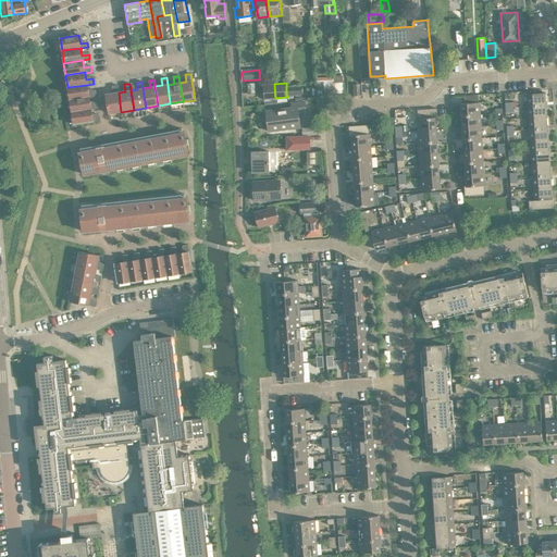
[(275,98),(274,84),(263,85),(264,99),(275,98)]
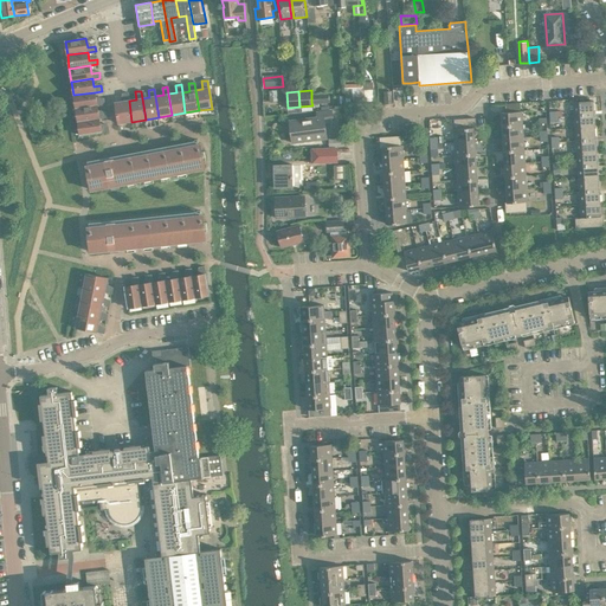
[(96,100),(95,92),(73,95),(76,109),(96,105),(97,105),(104,104),(103,98),(96,100)]
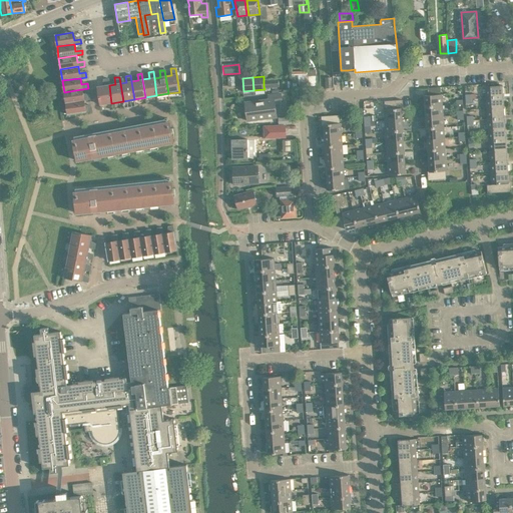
[(270,90),(270,86),(279,85),(279,78),(264,79),(264,86),(265,86),(265,90),(270,90)]
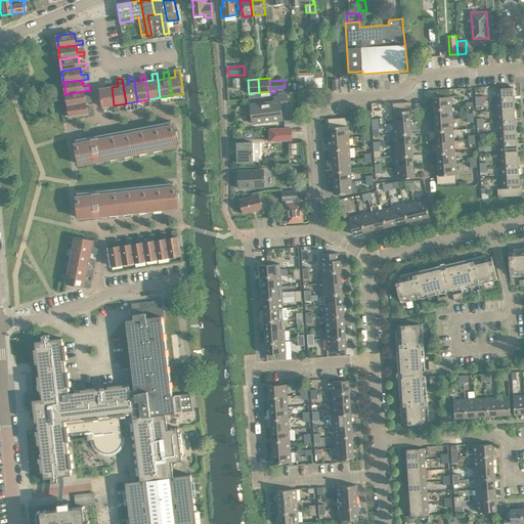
[(104,81),(105,88),(99,89),(101,106),(114,105),(112,87),(111,87),(110,81),(104,81)]
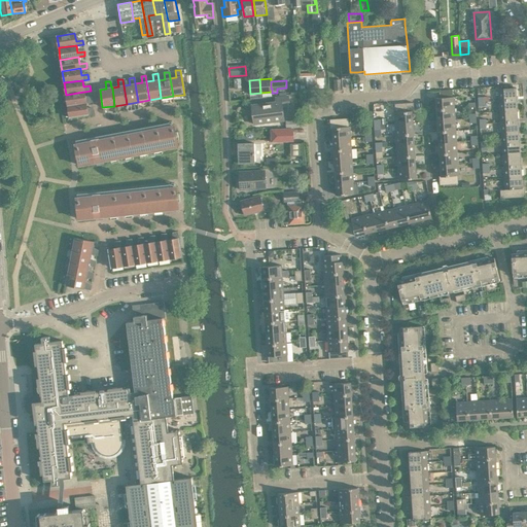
[(516,88),(498,89),(499,100),(517,99),(516,88)]
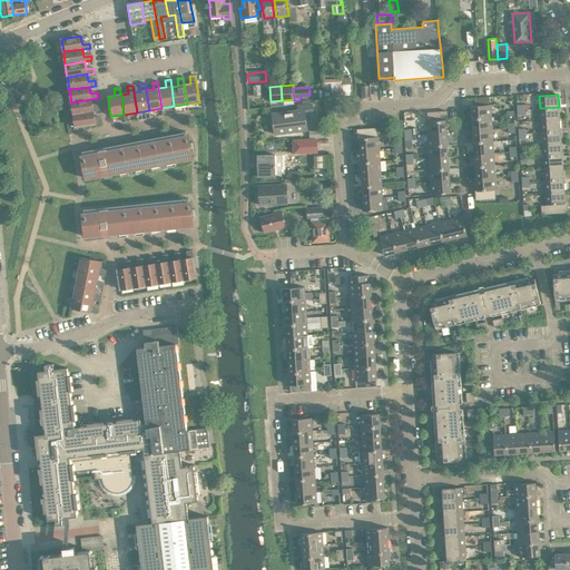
[(92,107),(91,99),(90,99),(71,102),(74,115),(92,111),(100,110),(99,106),(92,107)]
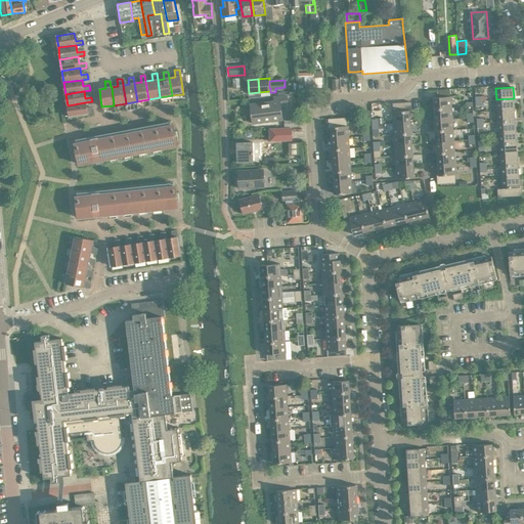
[(274,101),(250,104),(253,123),(282,119),(279,102),(288,101),(287,95),(273,97),(274,101)]
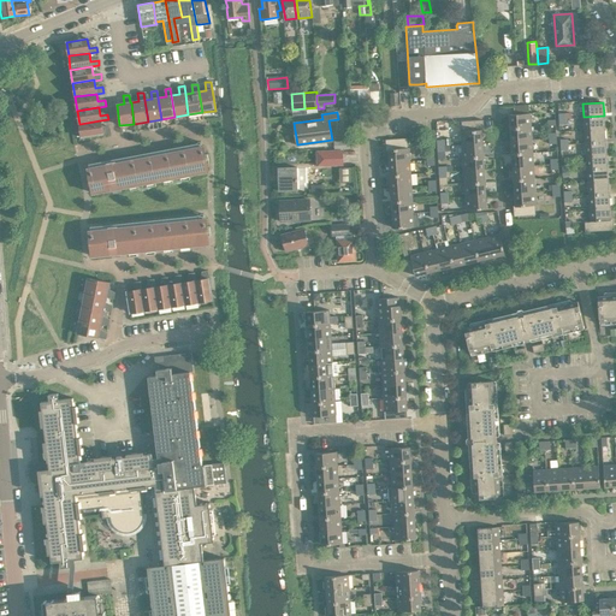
[(510,128),(531,126),(531,113),(509,114),(510,128)]
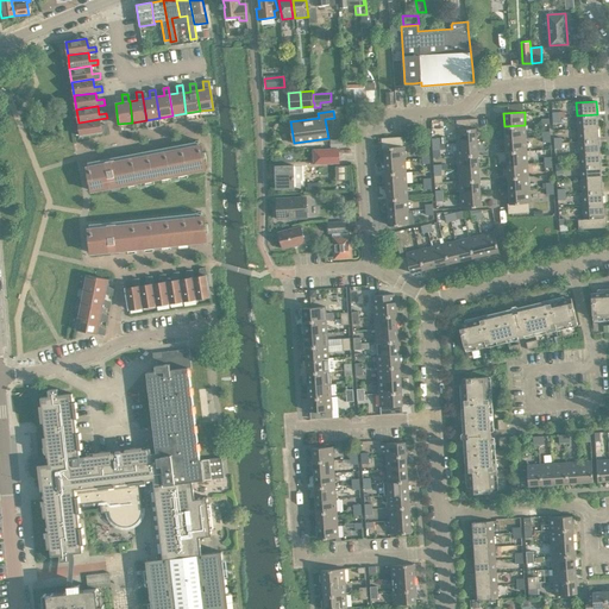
[(577,115),(577,117),(578,129),(598,127),(597,114),(577,115)]
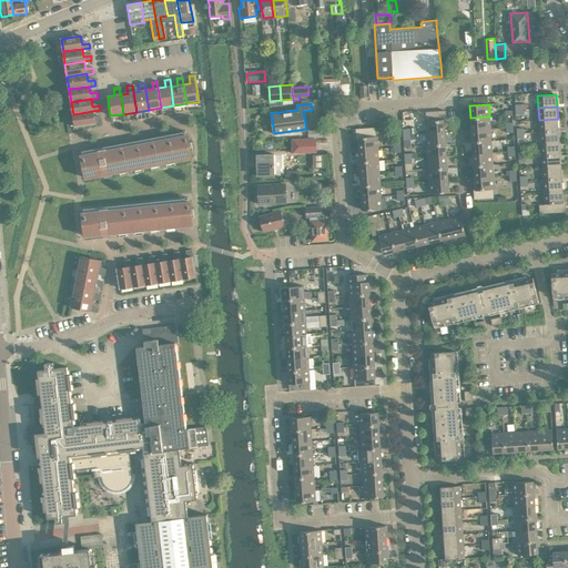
[(426,133),(445,132),(444,117),(446,117),(445,110),(426,111),(427,121),(425,121),(426,133)]
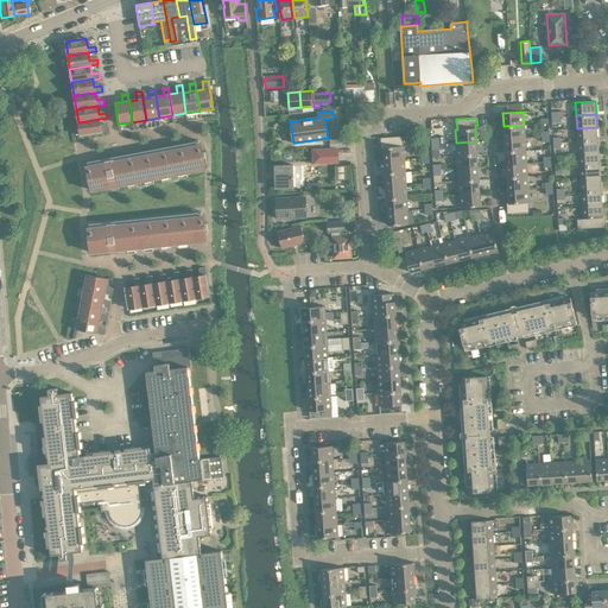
[(100,127),(99,119),(78,122),(80,135),(108,132),(108,126),(100,127)]
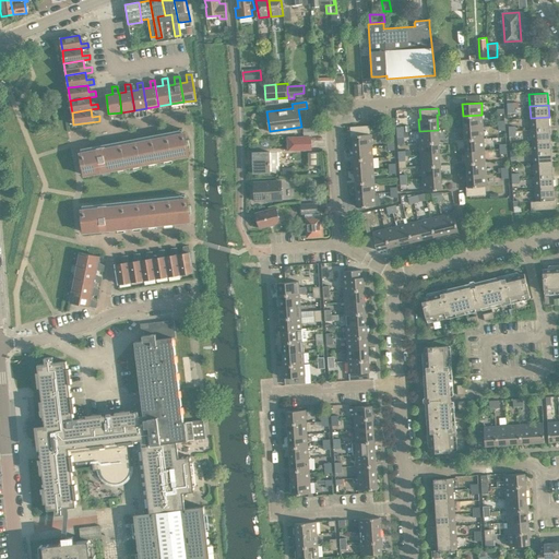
[(464,128),(483,127),(482,115),(463,116),(464,128)]
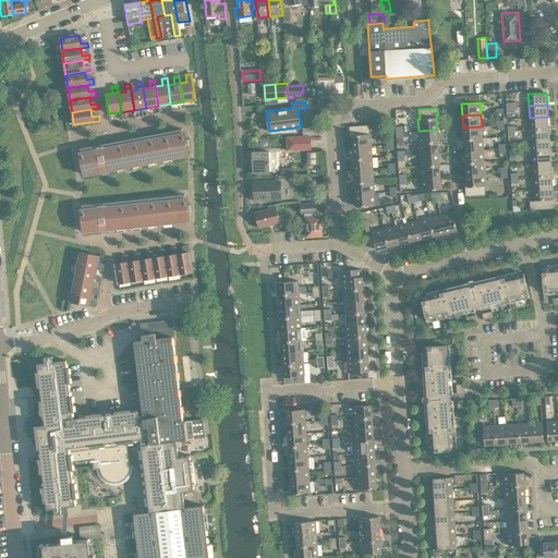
[(530,118),(530,120),(530,130),(549,129),(548,117),(530,118)]
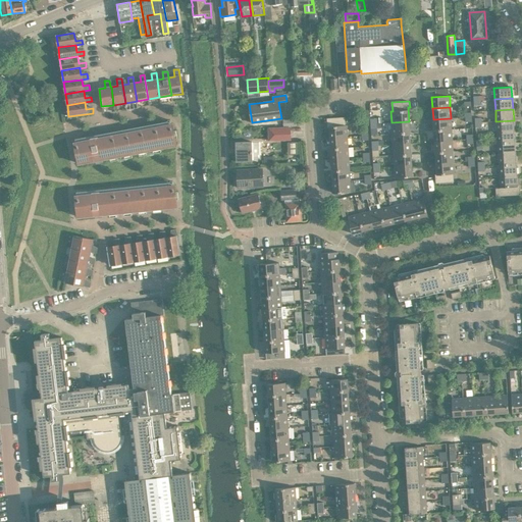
[(328,123),(329,138),(348,137),(347,124),(345,125),(344,116),(326,118),(327,123),(328,123)]
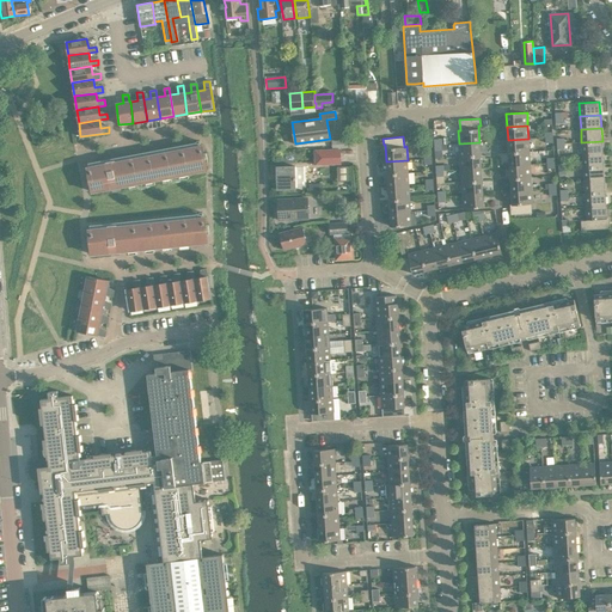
[(508,153),(530,152),(528,139),(508,140),(508,153)]
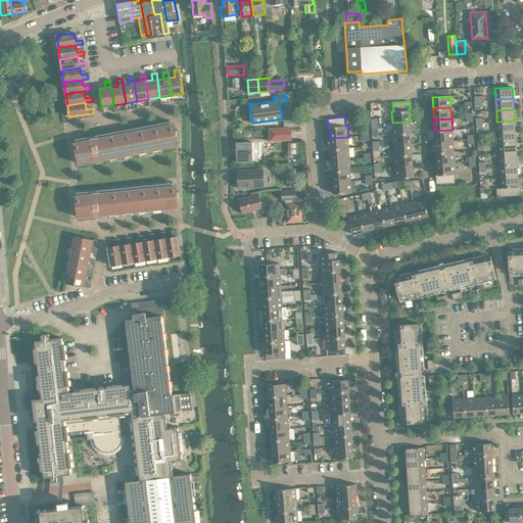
[(515,121),(496,122),(497,133),(515,132),(515,121)]
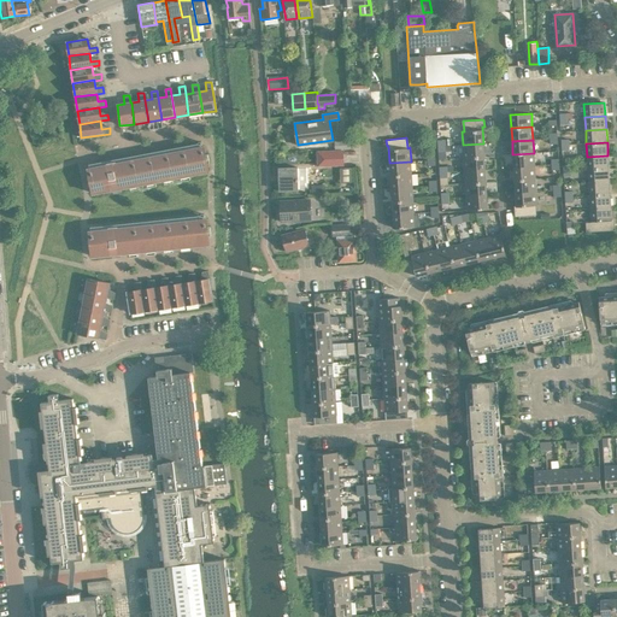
[(483,144),(463,145),(463,158),(485,157),(483,144)]
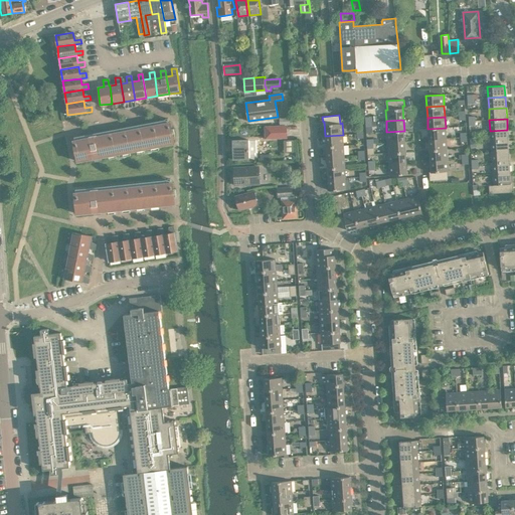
[(169,123),(73,141),(78,162),(173,144),(169,123)]
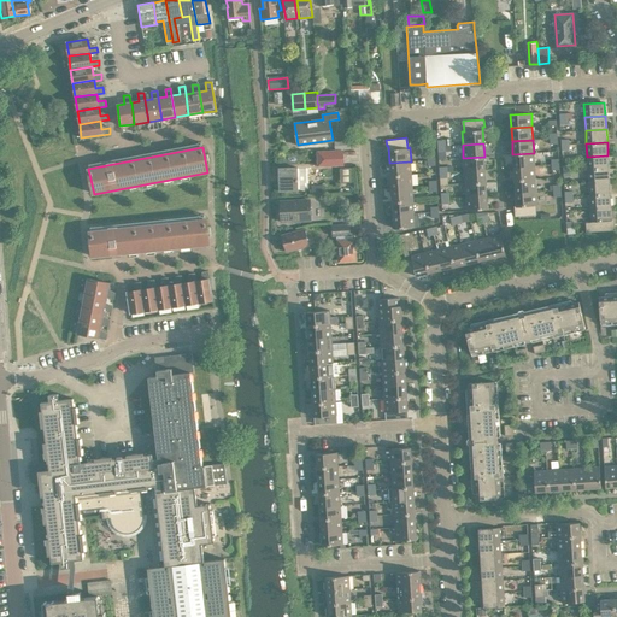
[(512,154),(513,168),(534,165),(534,153),(512,154)]
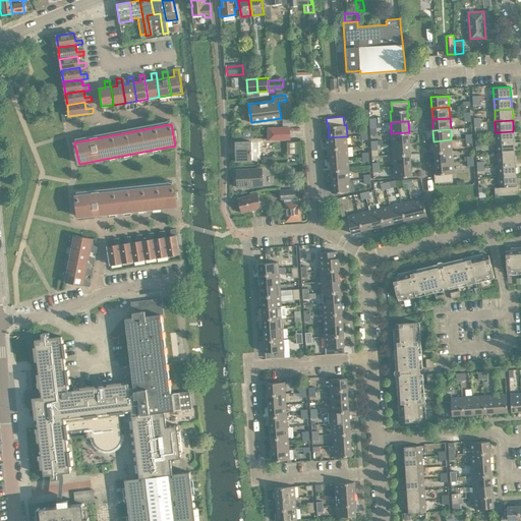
[(289,130),(268,131),(268,143),(290,142),(289,130)]
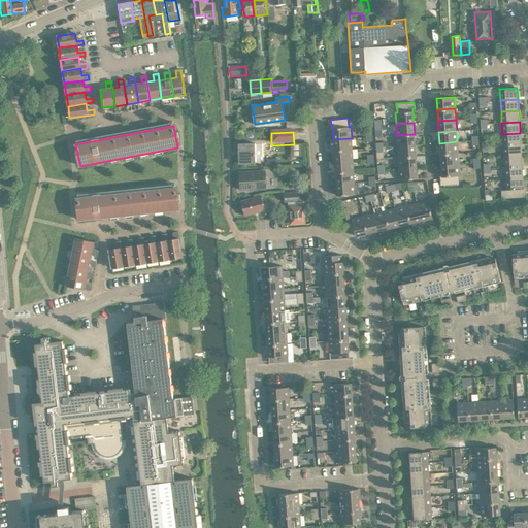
[(520,133),(502,134),(503,145),(521,143),(520,133)]
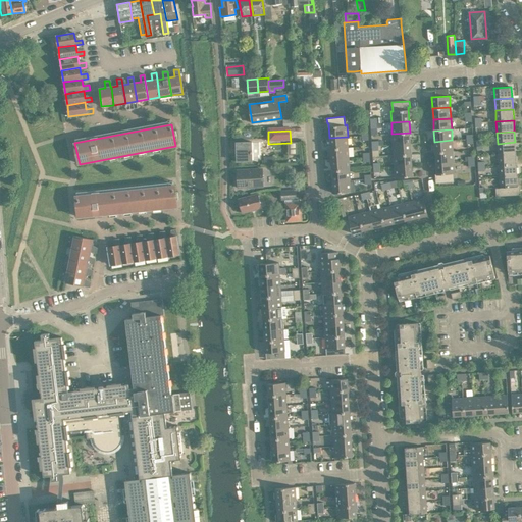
[(410,133),(392,134),(393,144),(410,143),(410,133)]
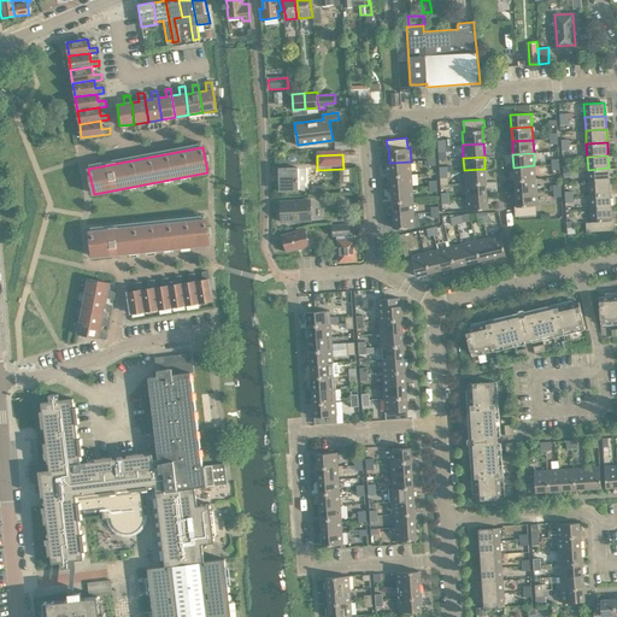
[(389,163),(391,176),(411,174),(411,162),(389,163)]
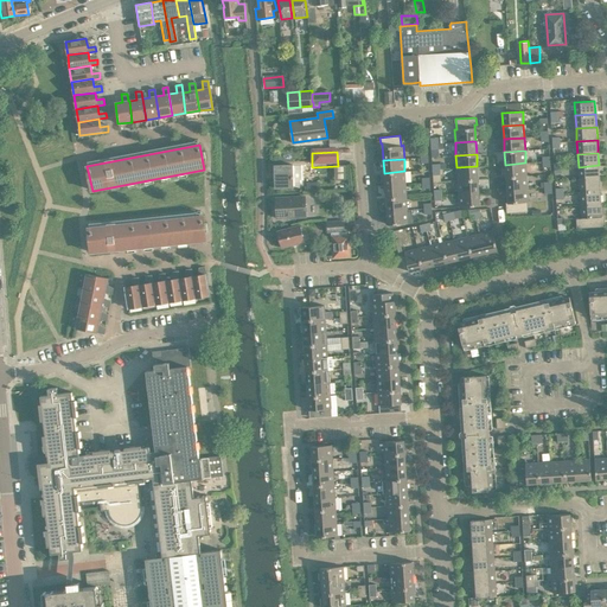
[(506,177),(526,176),(525,163),(505,165),(506,177)]
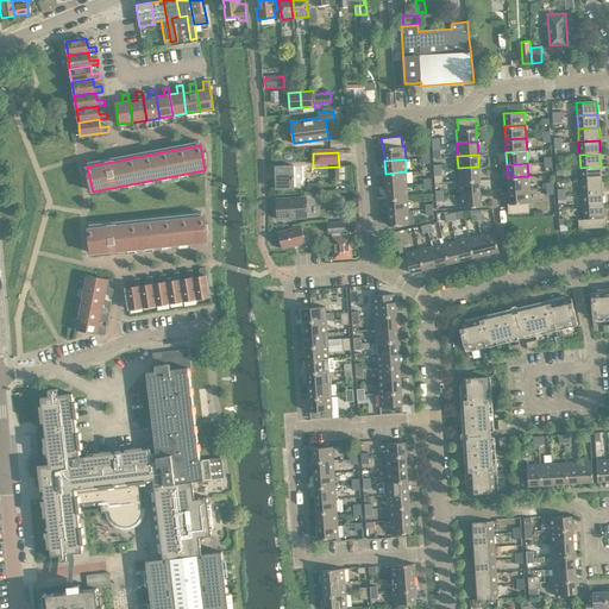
[(294,187),(302,187),(301,164),(275,165),(276,188),(295,188),(294,187)]
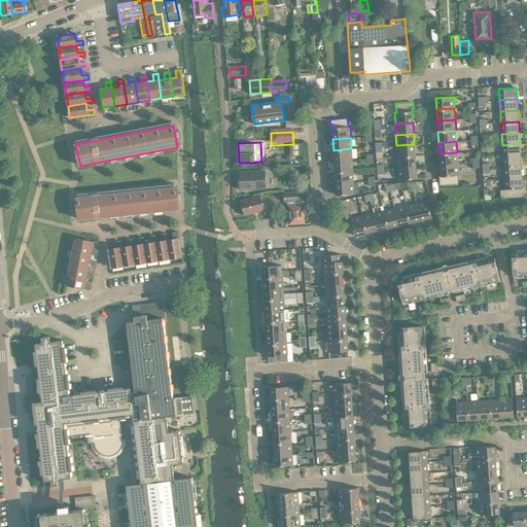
[(520,143),(502,145),(502,155),(521,154),(520,143)]
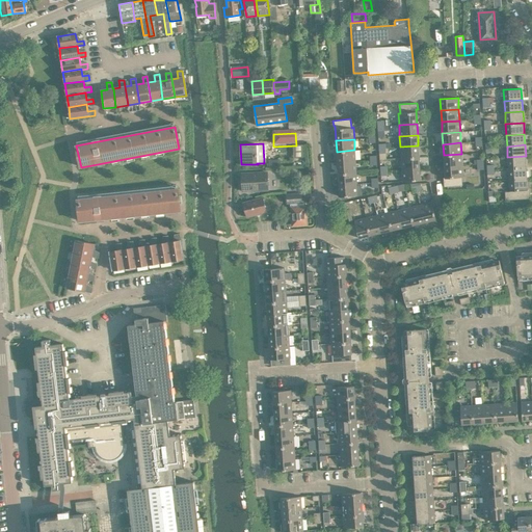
[(418,145),(400,147),(401,158),(419,157),(418,145)]
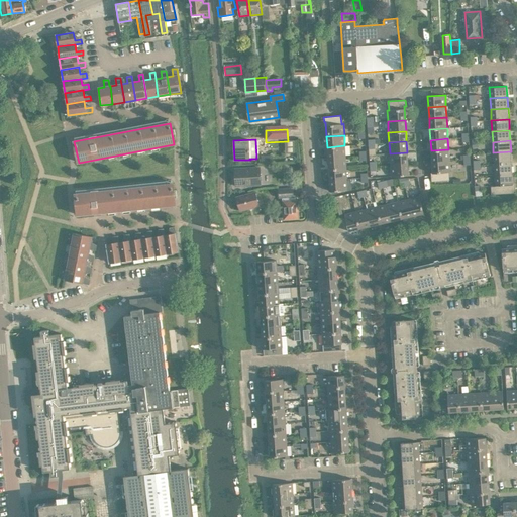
[(327,147),(328,158),(345,157),(344,145),(327,147)]
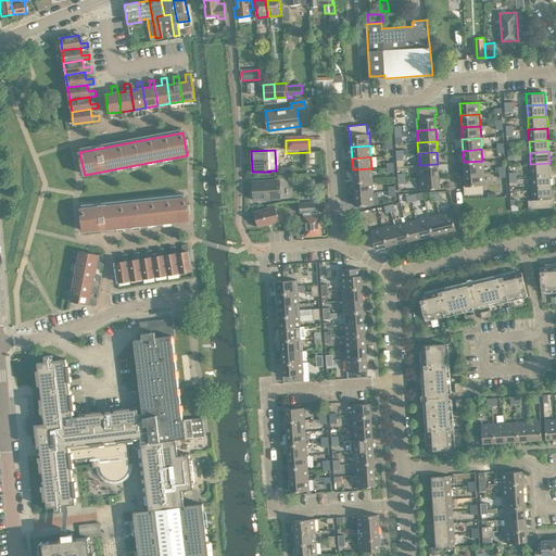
[(483,173),(482,161),(464,162),(465,174),(483,173)]
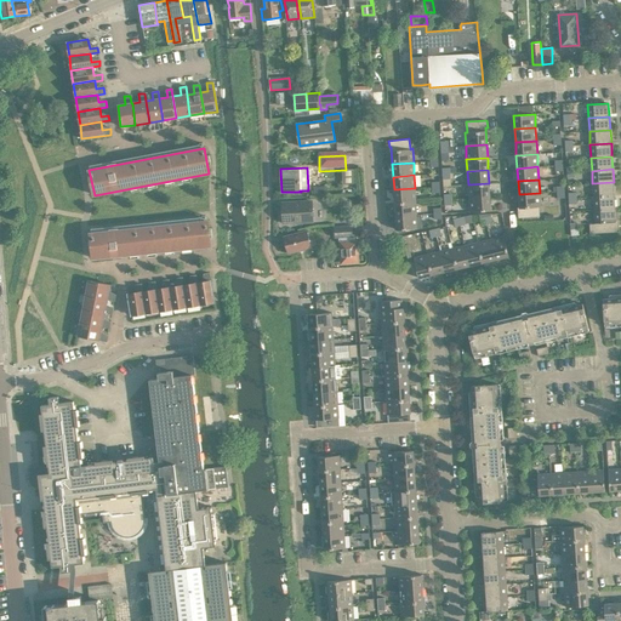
[(614,182),(592,183),(593,197),(614,195),(614,182)]
